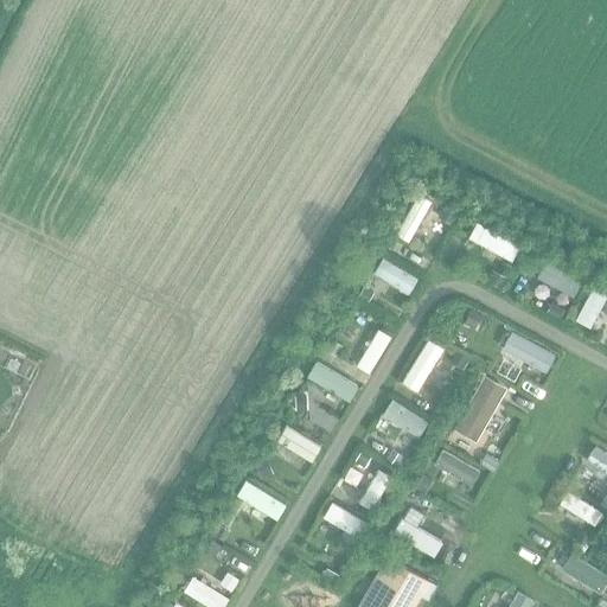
[(419,193),(396,234),(409,241),(432,200),(419,193)]
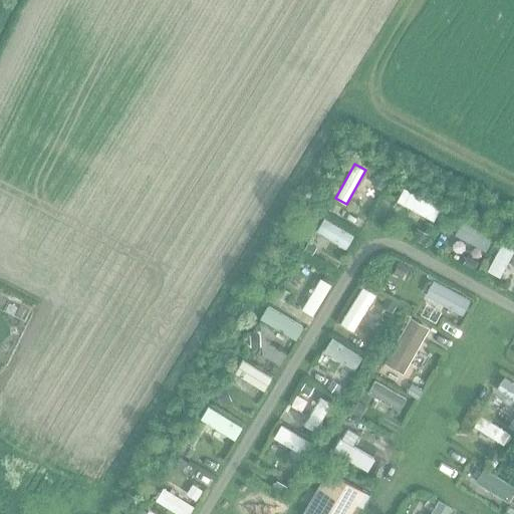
[(410,172),(403,187),(443,203),(449,187),(410,172)]
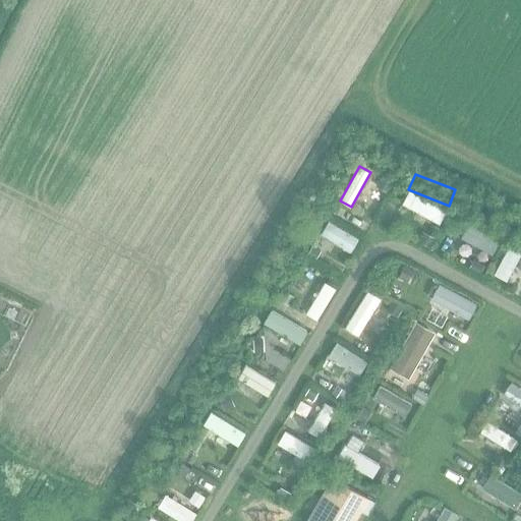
[(447,211),(409,190),(402,204),(440,224),(447,211)]
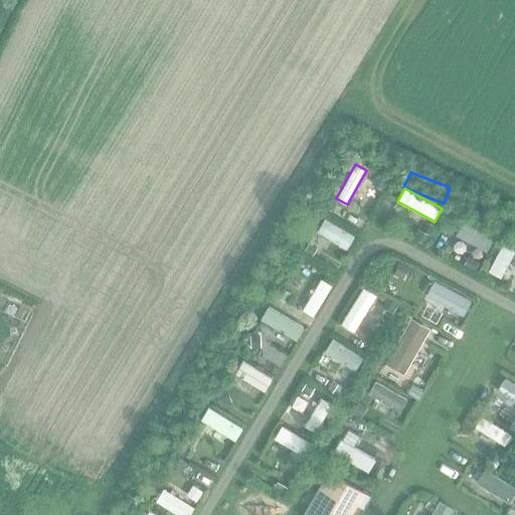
[(354,236),(327,221),(321,231),(348,247),(354,236)]
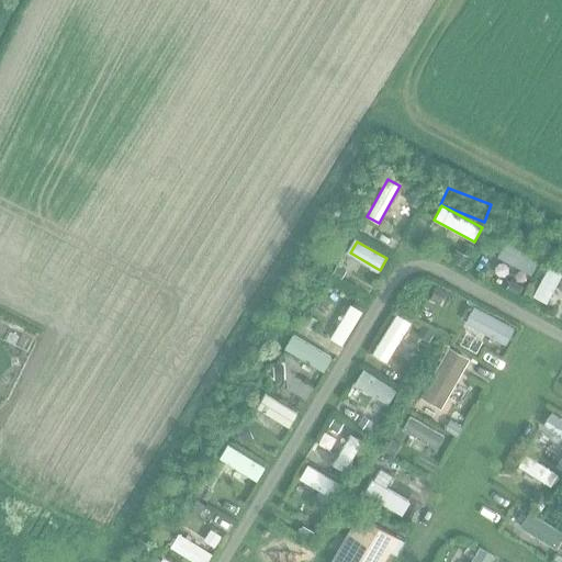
[(539,259),(512,243),(504,254),(521,263),(519,267),(525,271),(527,267),(532,270),(539,259)]
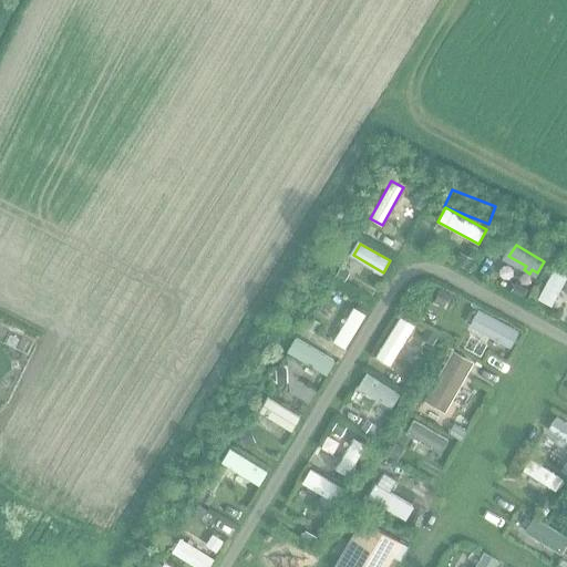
[(566,272),(556,266),(539,295),(550,301),(558,289),(562,291),(566,282),(563,281),(566,274),(566,272)]
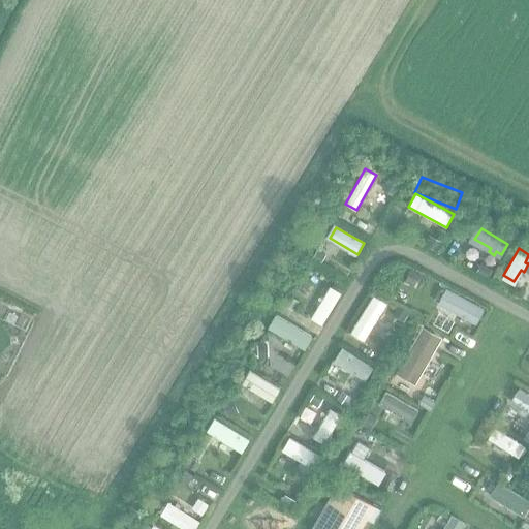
[(483,308),(445,288),(439,300),(476,319),(483,308)]
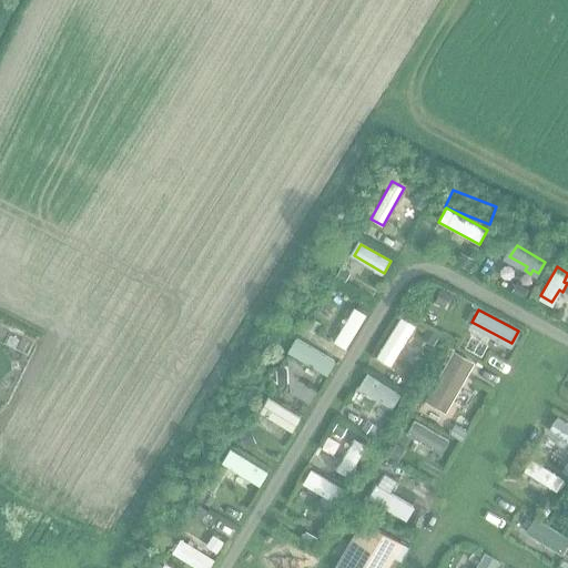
[(344,347),(359,323),(348,316),(334,342),(344,347)]
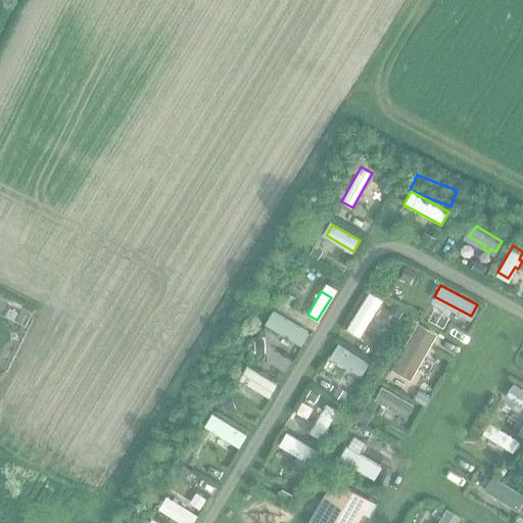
[(369,293),(351,324),(362,329),(372,311),(376,313),(379,306),(376,304),(379,299),(369,293)]
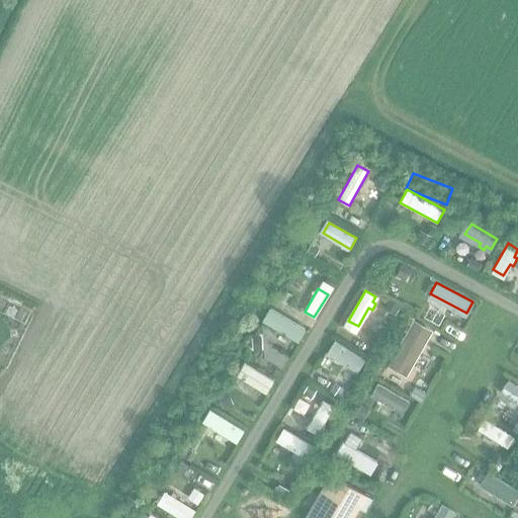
[(306,329),(269,308),(262,321),(297,342),(306,329)]
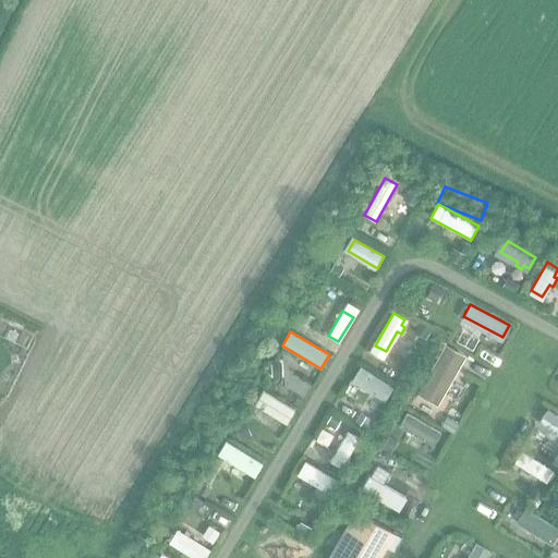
[(358,362),(393,383),(402,367),(366,346),(358,362)]
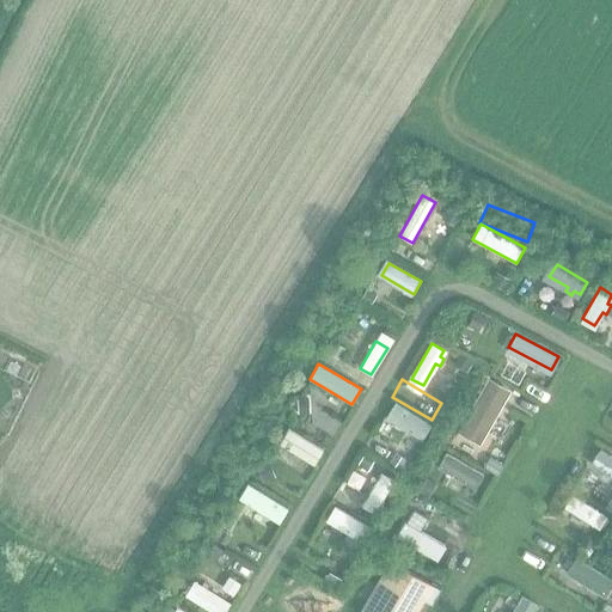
[(525,416),(483,391),(473,405),(516,432),(525,416)]
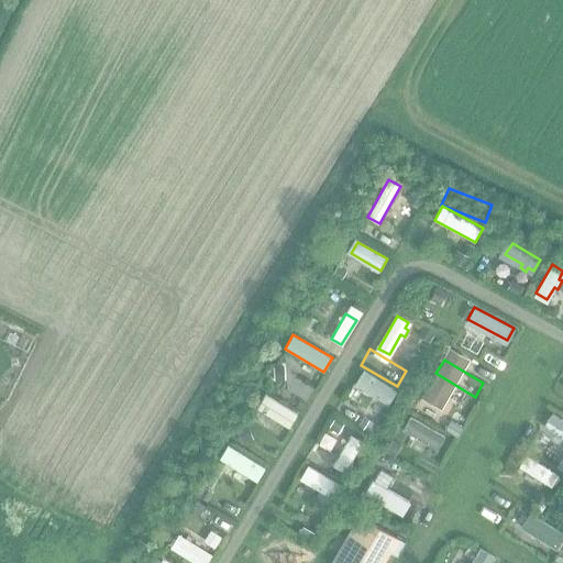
[(355,381),(389,403),(396,392),(363,370),(355,381)]
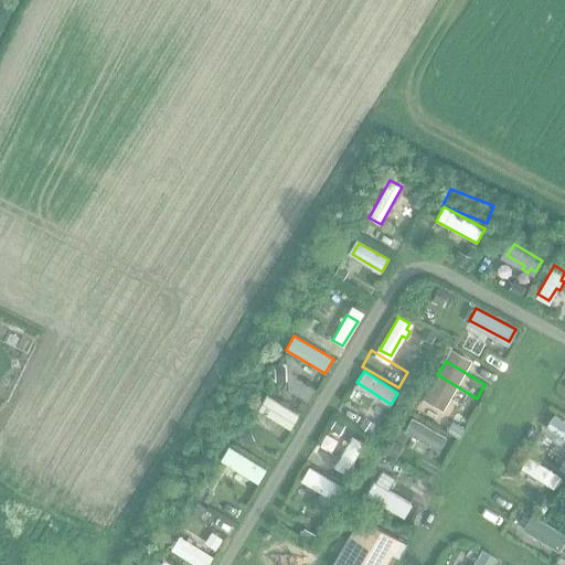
[(334,434),(350,409),(336,402),(321,425),(334,434)]
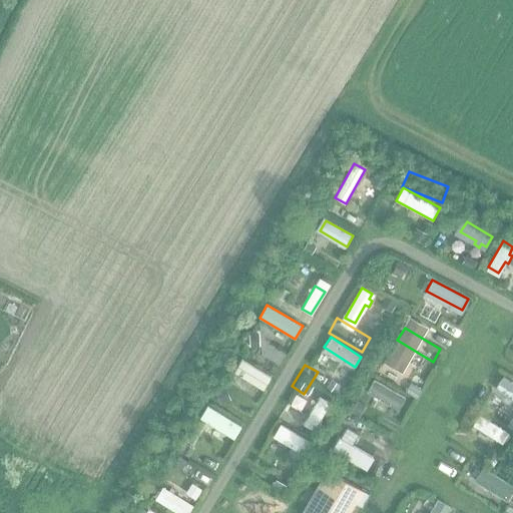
[(267,366),(250,391),(261,397),(276,372),(267,366)]
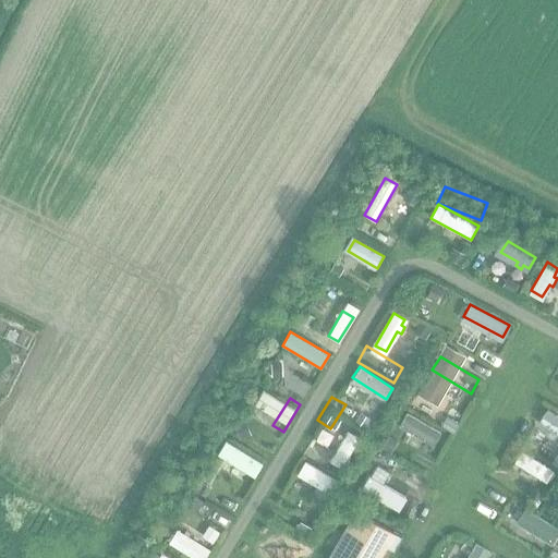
[(446,416),(415,398),(409,409),(439,427),(446,416)]
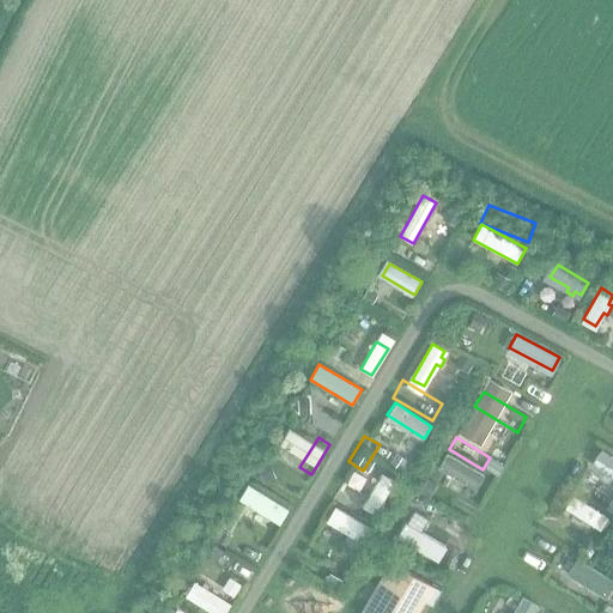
[(596,463),(612,473),(612,456),(605,451),(596,463)]
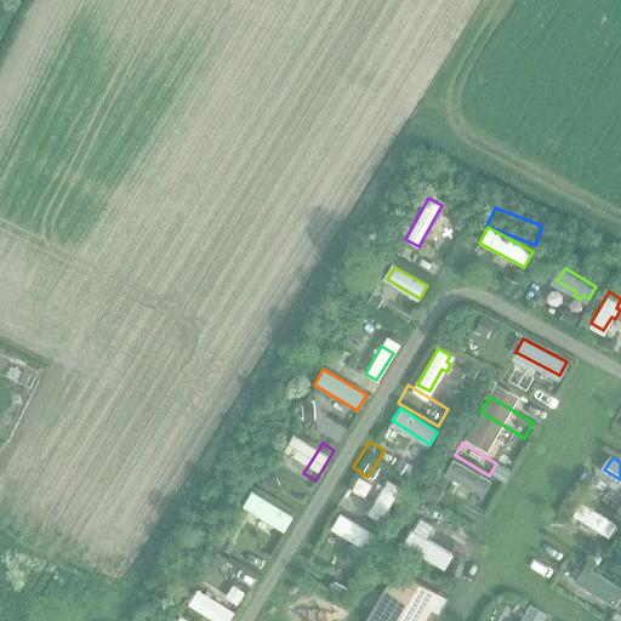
[(260,469),(249,485),(291,513),(302,496),(260,469)]
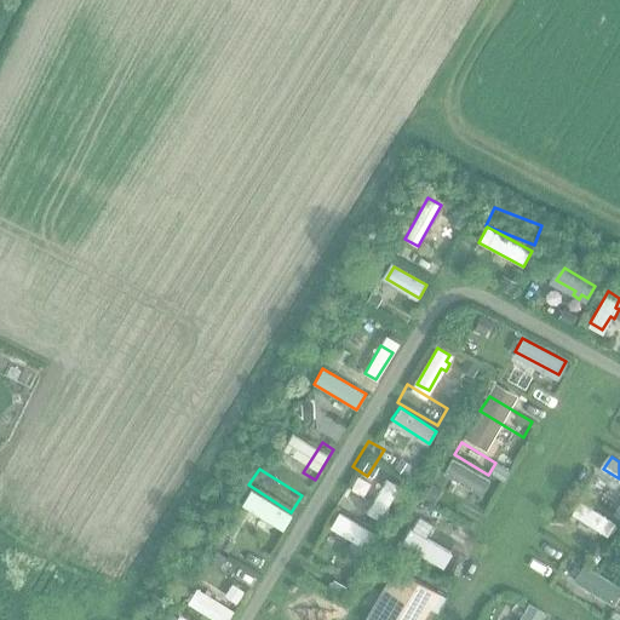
[(385,481),(367,512),(379,520),(399,488),(385,481)]
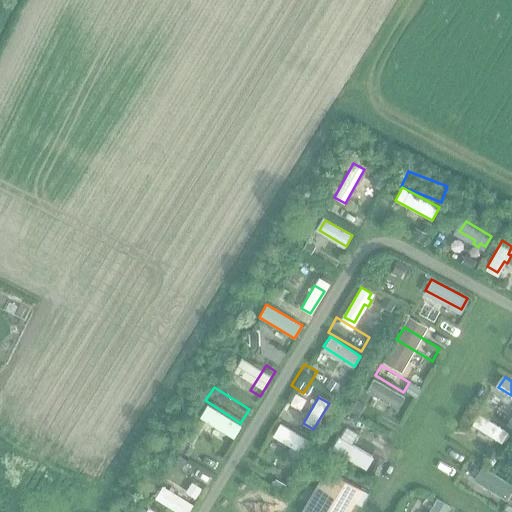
[(389,416),(358,398),(352,408),(383,426),(389,416)]
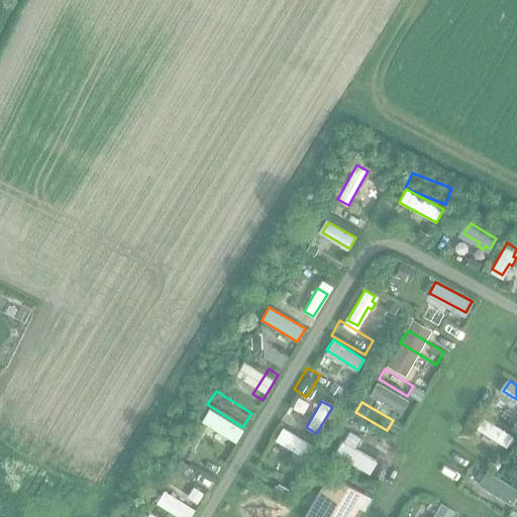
[(516,413),(491,402),(485,414),(516,428),(516,413)]
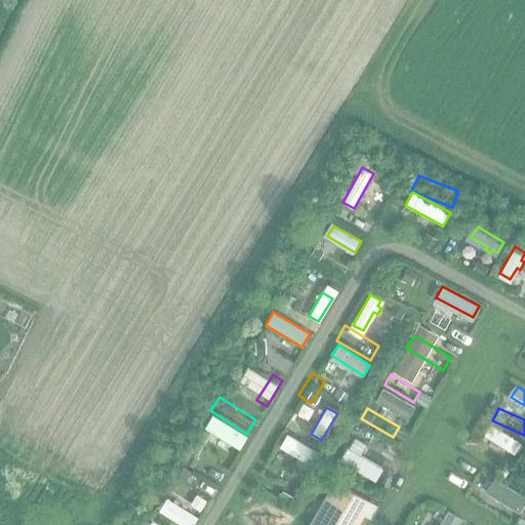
[(216,415),(193,454),(203,460),(209,450),(214,453),(229,429),(225,426),(227,421),(216,415)]
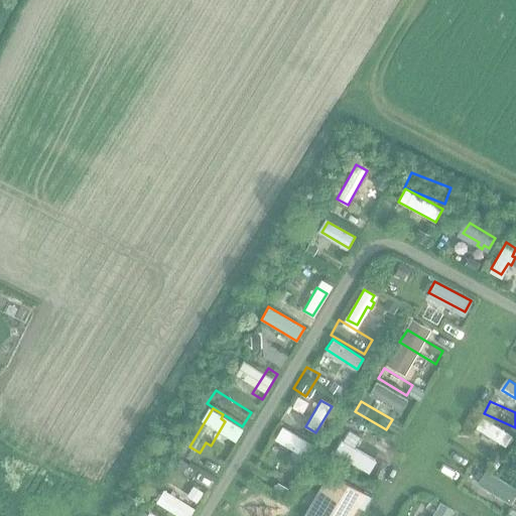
[(477,427),(505,445),(512,435),(483,417),(477,427)]
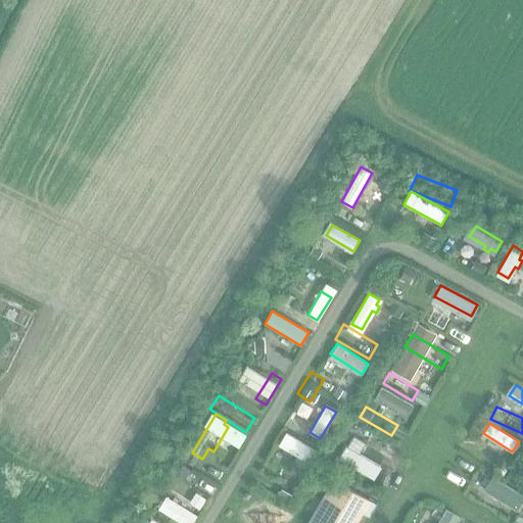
[(384,455),(389,443),(353,425),(347,436),(384,455)]
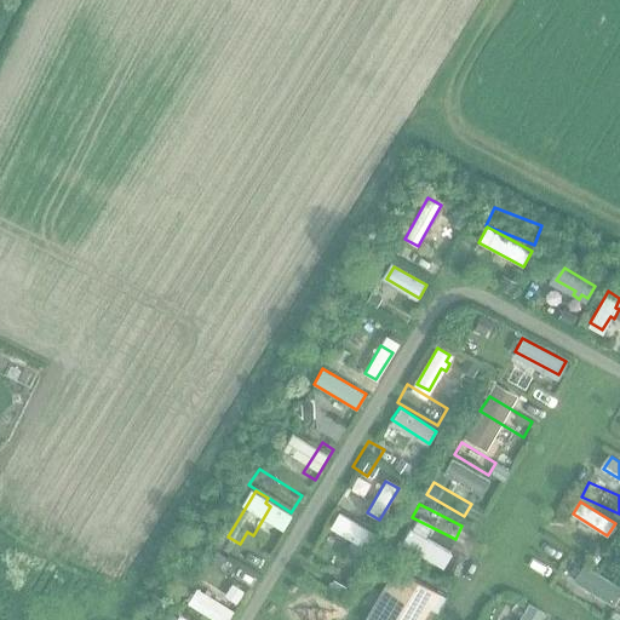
[(377,534),(339,512),(329,528),(352,541),(349,547),(357,552),(361,546),(367,550),(377,534)]
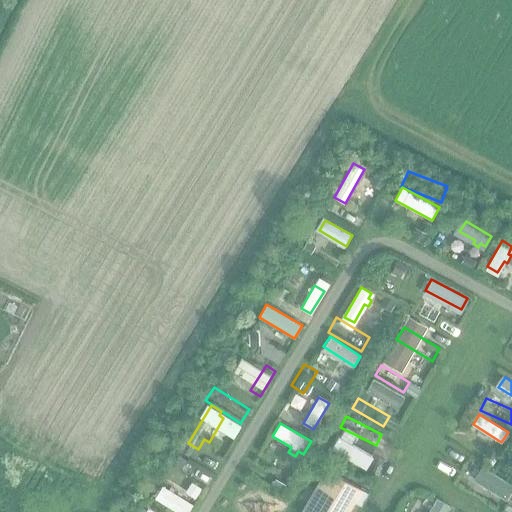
[(373,452),(340,433),(333,443),(366,463),(373,452)]
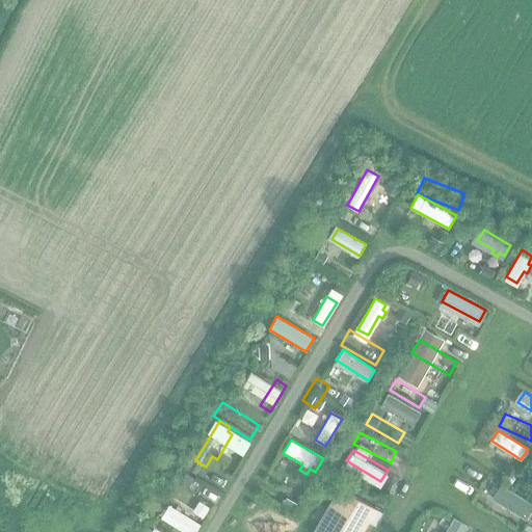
[(531,478),(509,466),(500,481),(527,498),(531,488),(531,478)]
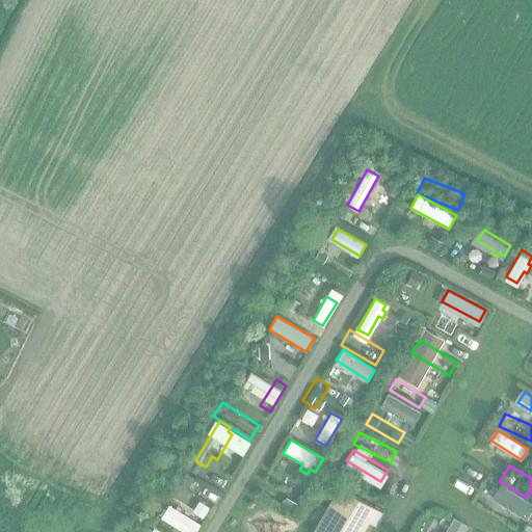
[(493,499),(525,519),(531,507),(531,503),(501,484),(493,499)]
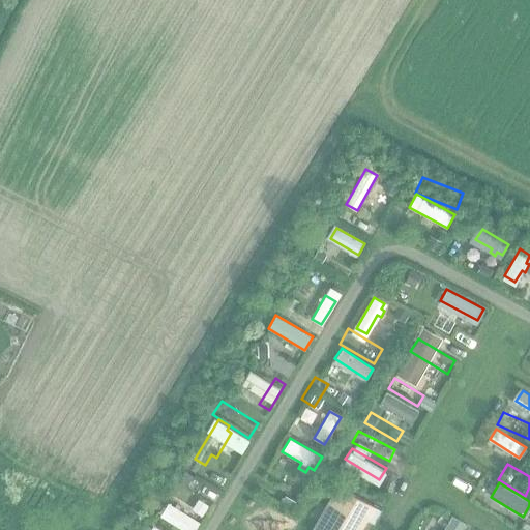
[(169,499),(201,518),(209,503),(176,484),(169,499)]
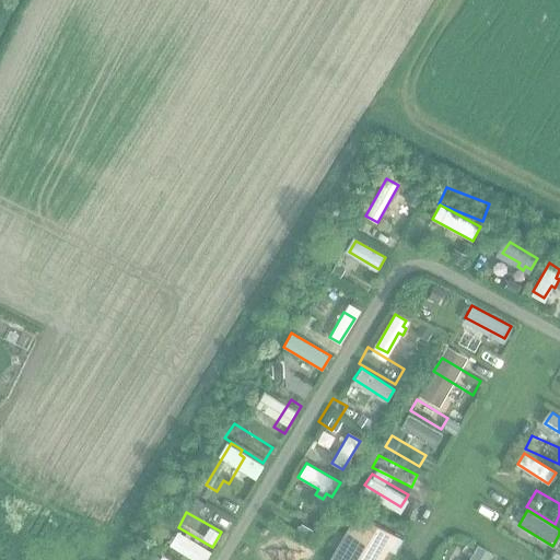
[(329,559),(384,559),(397,540),(357,516),(329,559)]
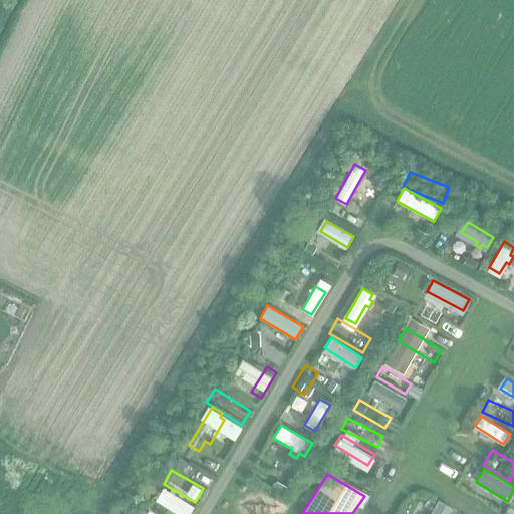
[(188,513),(194,506),(164,487),(156,499),(179,513),(188,513)]
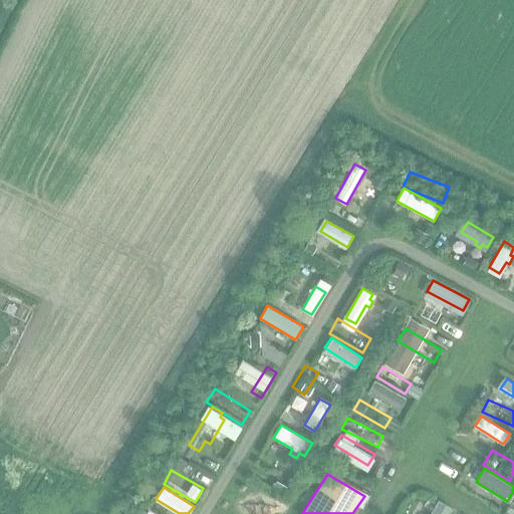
[(440,505),(434,513),(448,513),(450,511),(440,505)]
